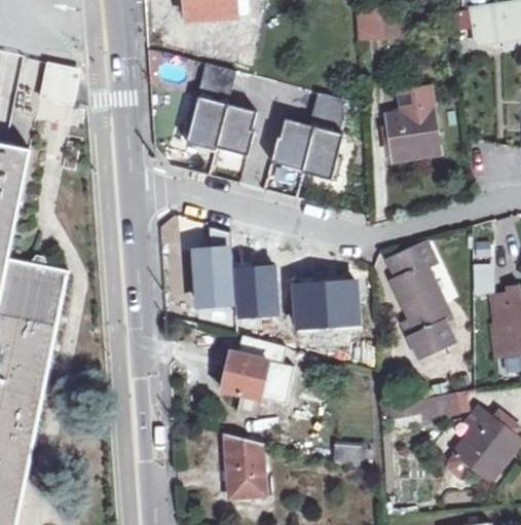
[(187,1),(189,17),(245,11),(244,0),(180,0),(180,1),(187,1)]
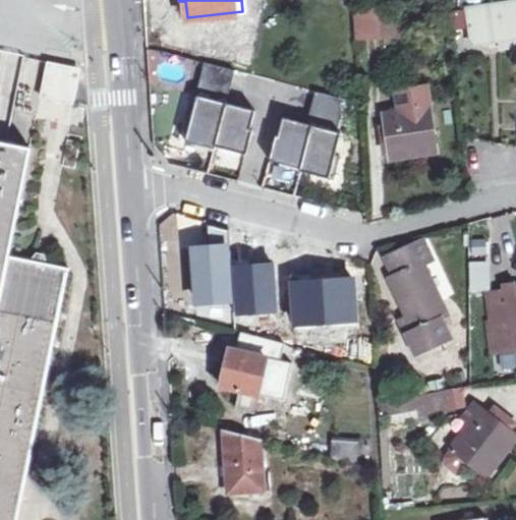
[(467,22),(469,40),(515,34),(515,0),(507,0),(453,7),(455,24),(467,22)]
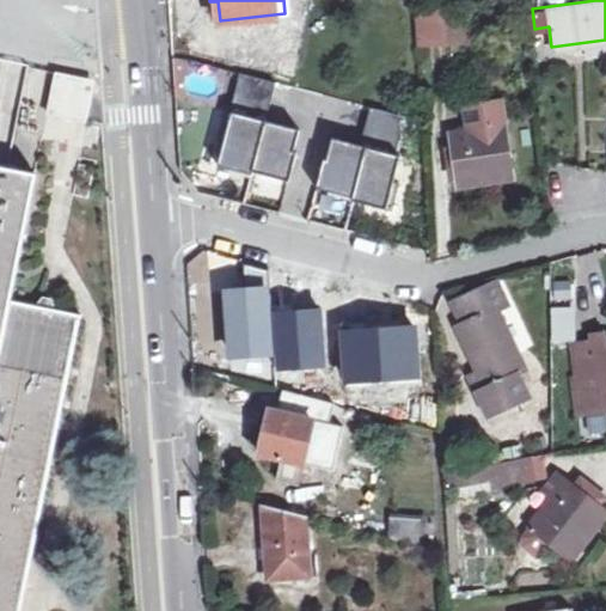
[(440,14),(414,16),(416,42),(442,41),(441,22),(440,14)]
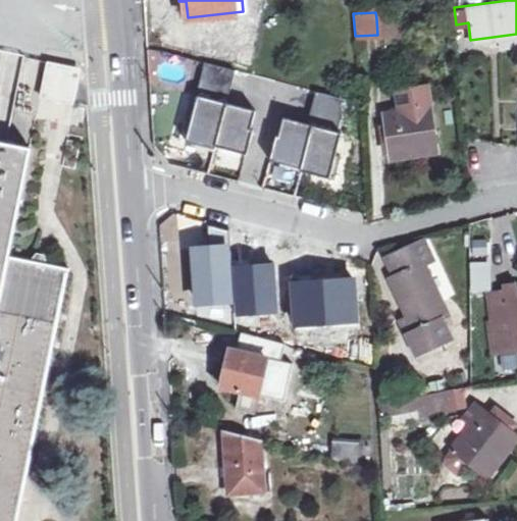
[(395,34),(394,17),(376,18),(377,35),(395,34)]
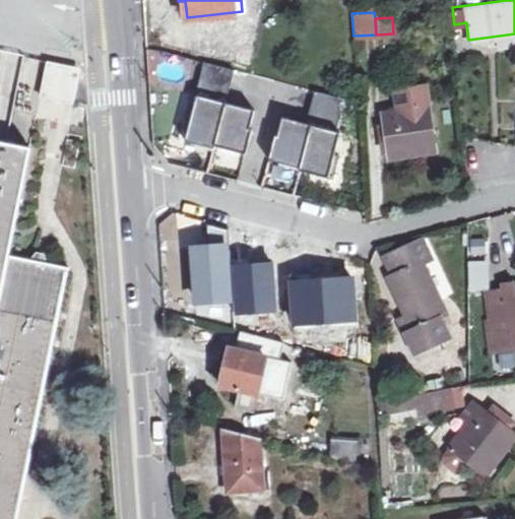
[(202,61),(197,78),(228,86),(233,69),(202,61)]
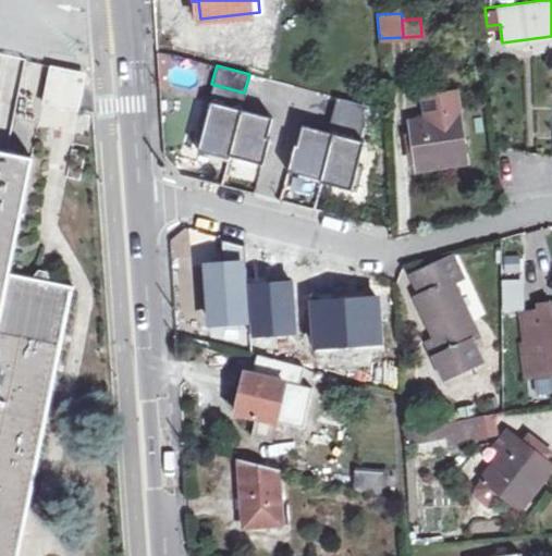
[(40,100),(63,104),(70,73),(47,68),(40,100)]
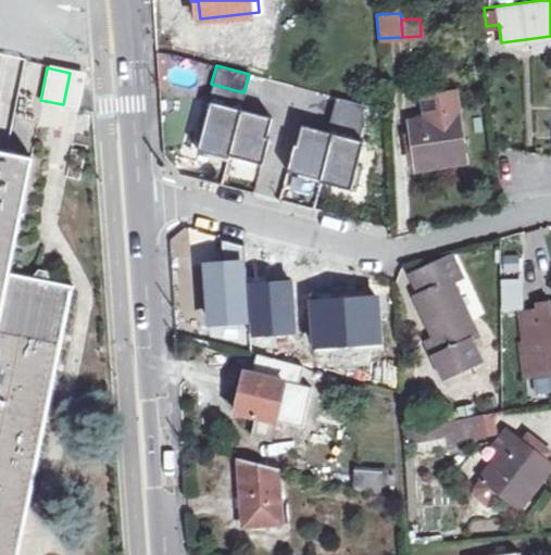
[(70,73),(63,104),(75,108),(82,75),(70,73)]
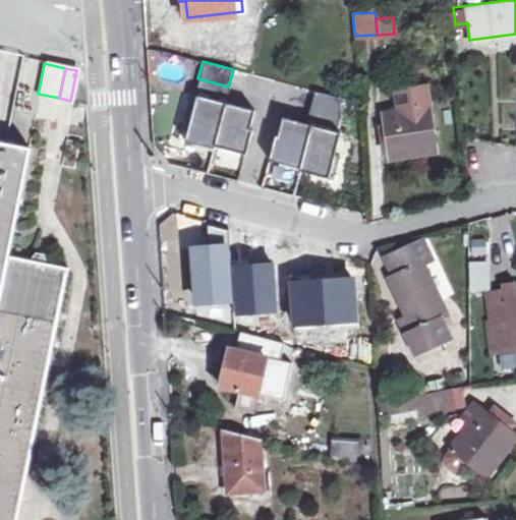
[(197,78),(193,94),(224,102),(228,87),(197,78)]
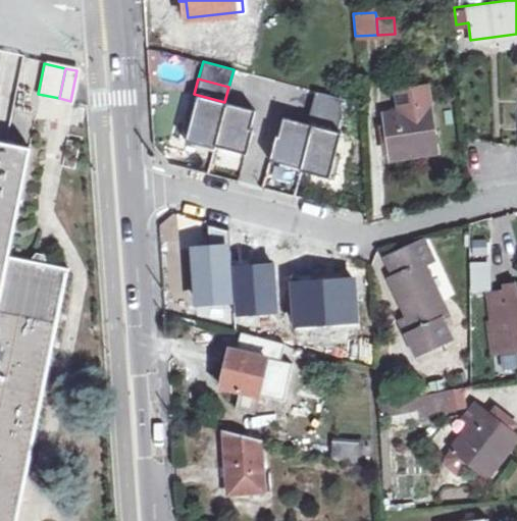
[(397,109),(427,106),(425,86),(394,90),(397,109)]
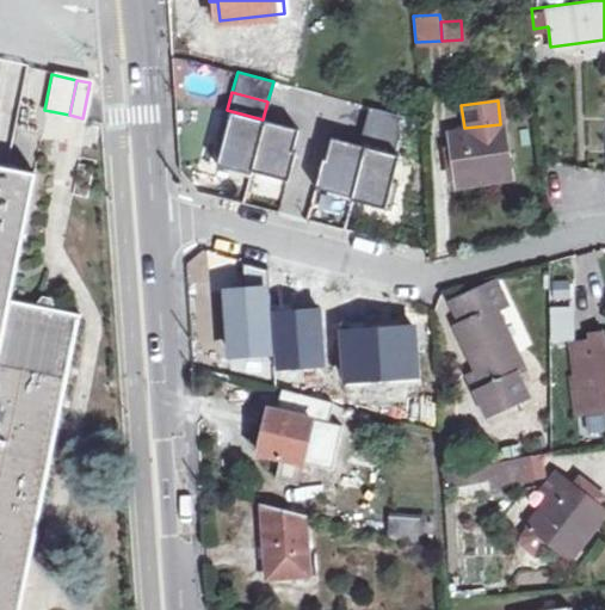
[(403,116),(368,106),(363,127),(399,135),(403,116)]
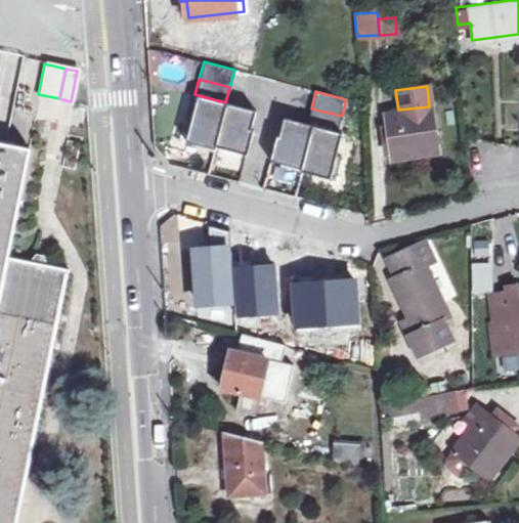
[(195,94),(191,94),(185,118),(190,119),(185,141),(214,148),(214,146),(225,102),(195,94)]
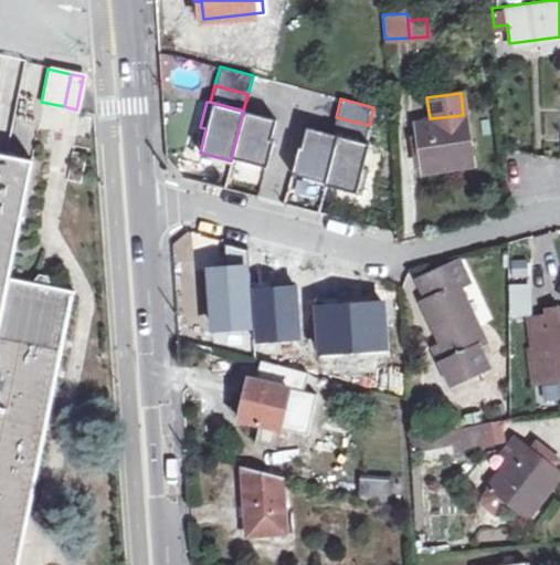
[(275,119),(243,111),(231,158),(265,167),(273,140),(270,139),(275,119)]
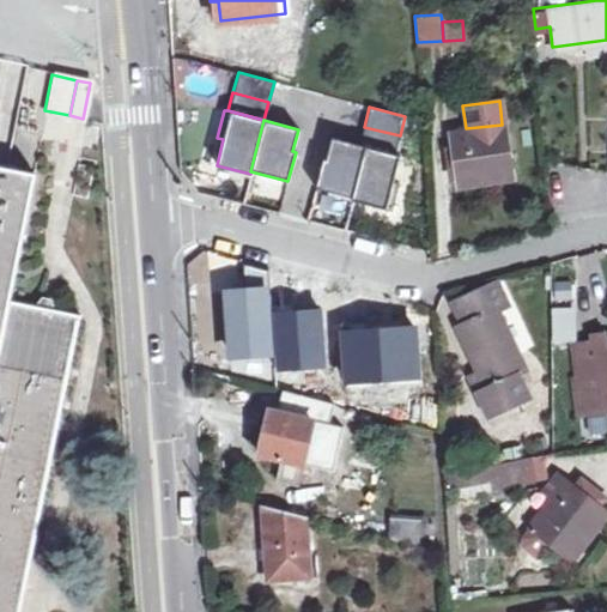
[(510,179),(502,125),(466,128),(447,131),(454,186),(510,179)]
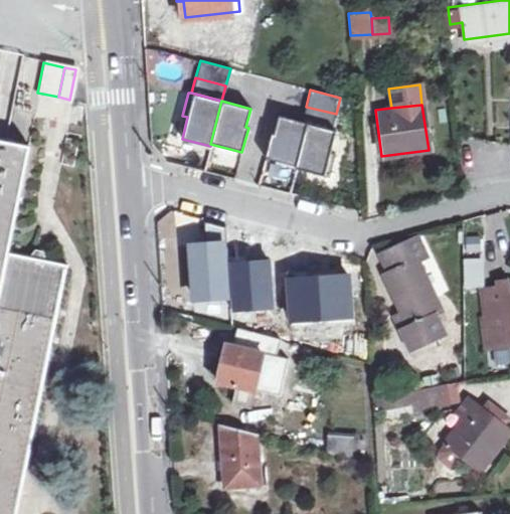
[(336,114),(306,107),(302,122),(307,123),(332,130),(336,114)]
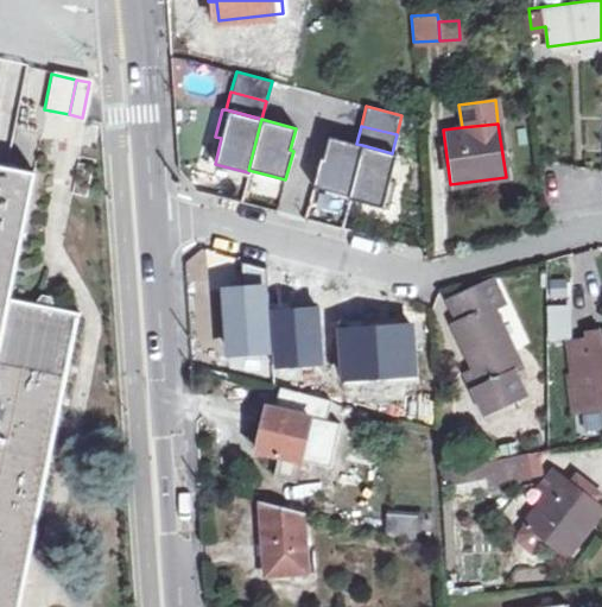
[(356,144),(329,137),(323,158),(319,158),(312,187),(349,196),(362,145),(356,144)]
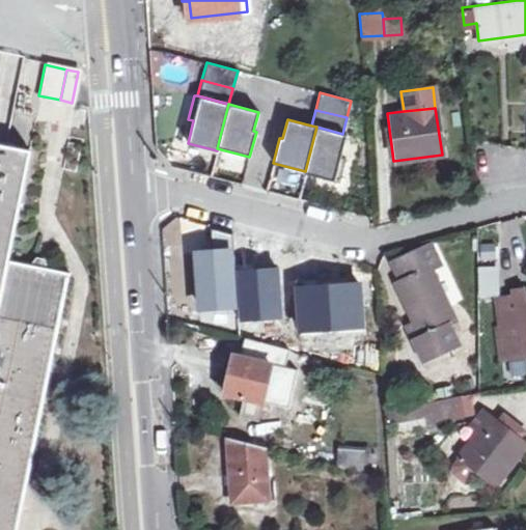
[(342,134),(316,127),(305,171),(304,173),(338,183),(344,160),(339,159),(345,135),(342,134)]
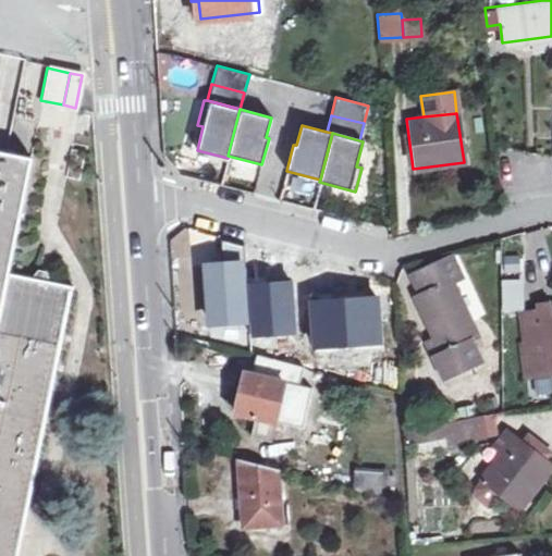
[(0,555),(14,555),(71,285),(45,280),(31,276),(7,271),(29,157),(0,150),(0,555)]
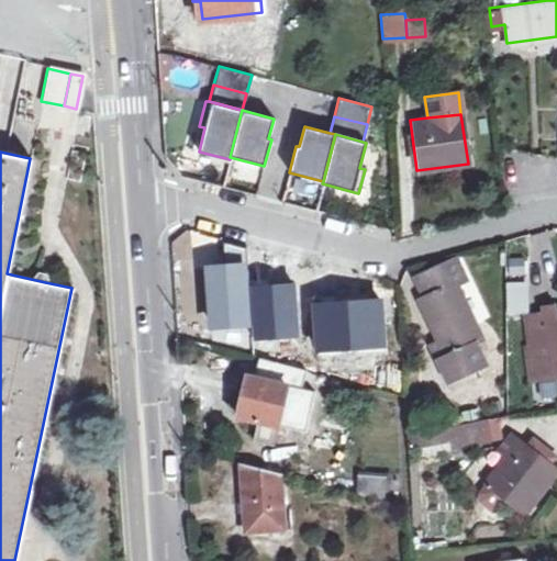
[(463,279),(453,258),(418,276),(415,290),(419,296),(415,299),(442,354),(434,359),(445,380),(480,362),(470,340),(477,337),(452,284),(463,279)]
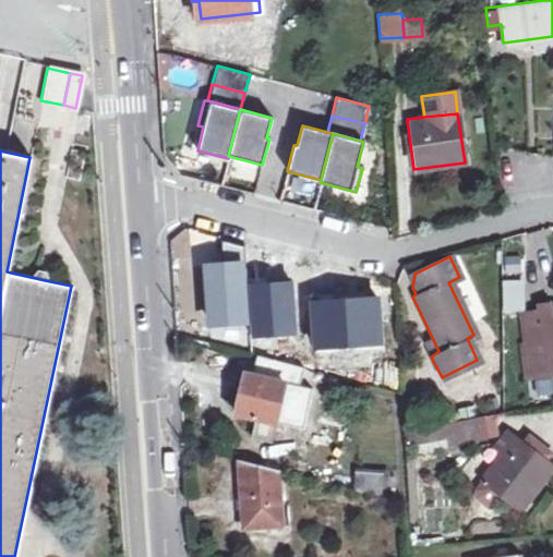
[(31,277),(45,280),(45,277),(43,270),(36,269),(31,274),(31,277)]
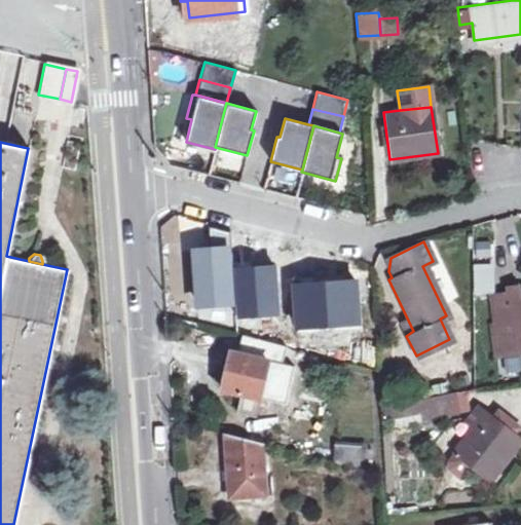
[(520,302),(520,303),(519,293),(518,286),(506,288),(507,293),(490,296),(494,325),(490,325),(495,353),(520,349),(520,302)]
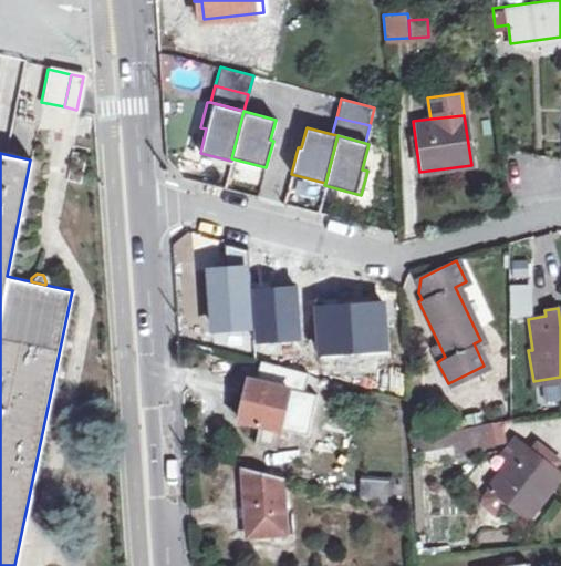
[(257,444),(276,449),(288,390),(303,394),(308,376),(260,364),(257,380),(251,379),(242,421),(261,425),(257,444)]
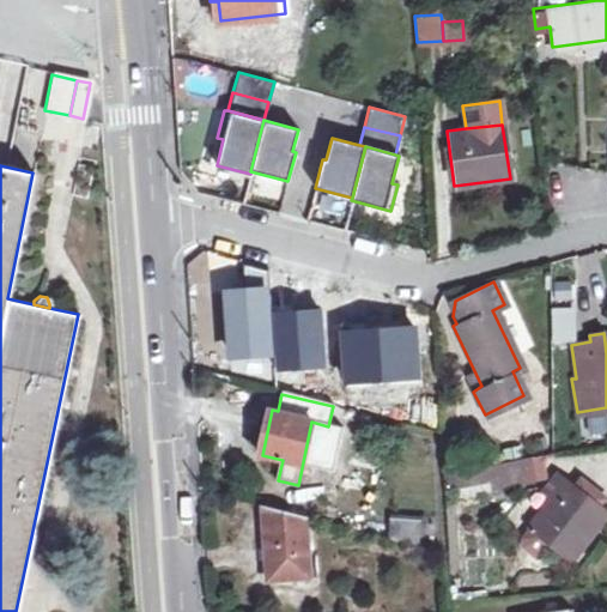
[(487,489),(533,479),(529,456),(483,466),(487,489)]
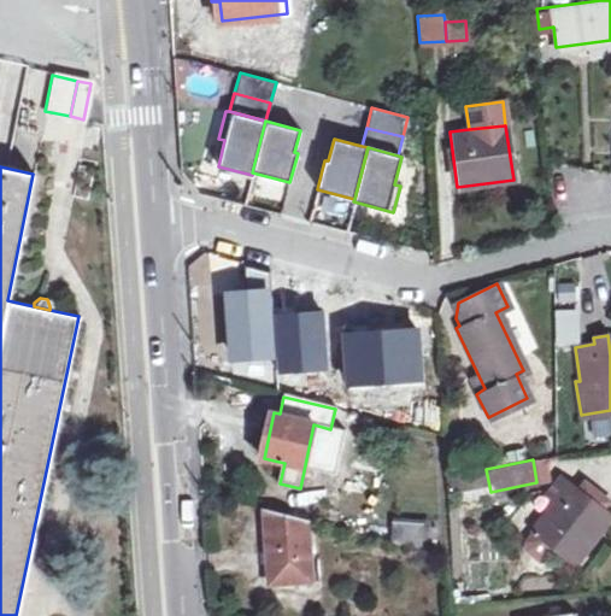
[(610,520),(599,511),(579,497),(564,486),(533,528),(534,531),(526,541),(524,546),(539,558),(547,557),(554,546),(576,563),(610,520)]
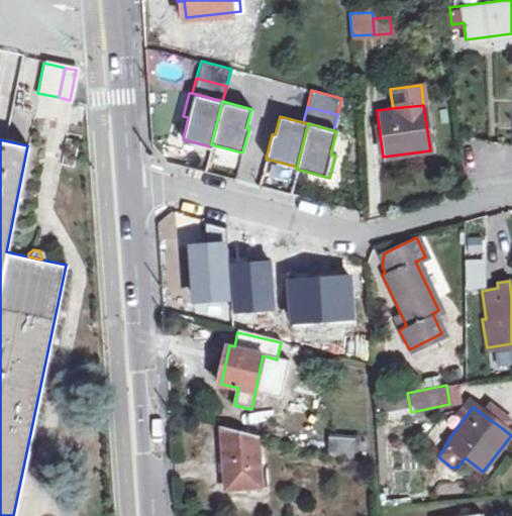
[(491,407),(485,416),(502,428),(509,420),(491,407)]
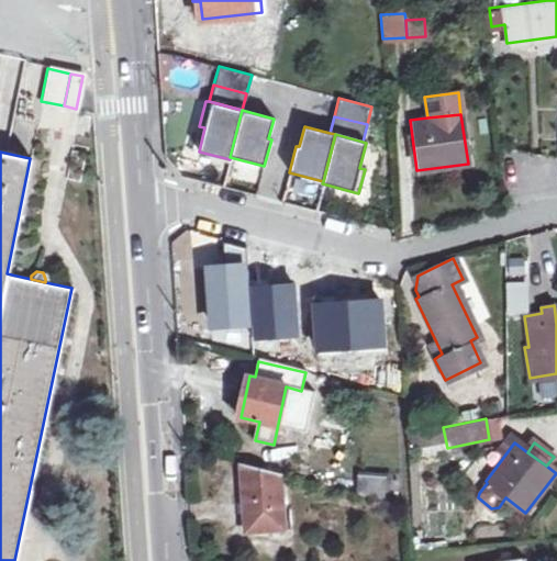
[(244,531),(282,528),(279,474),(238,463),(244,531)]
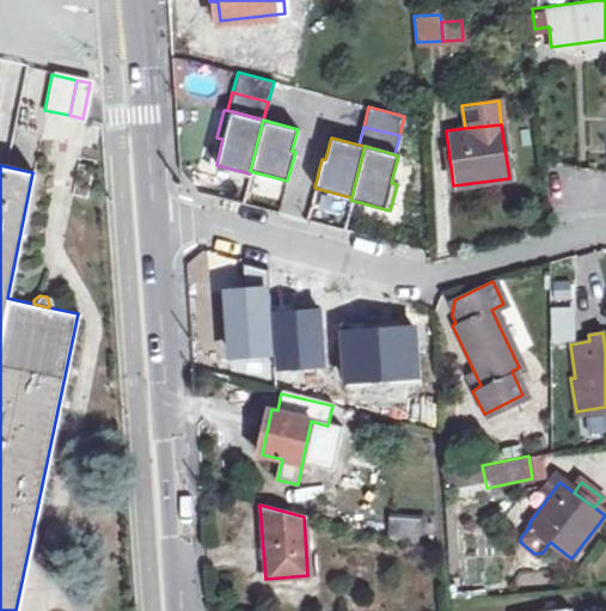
[(415,539),(418,526),(390,519),(386,532),(415,539)]
